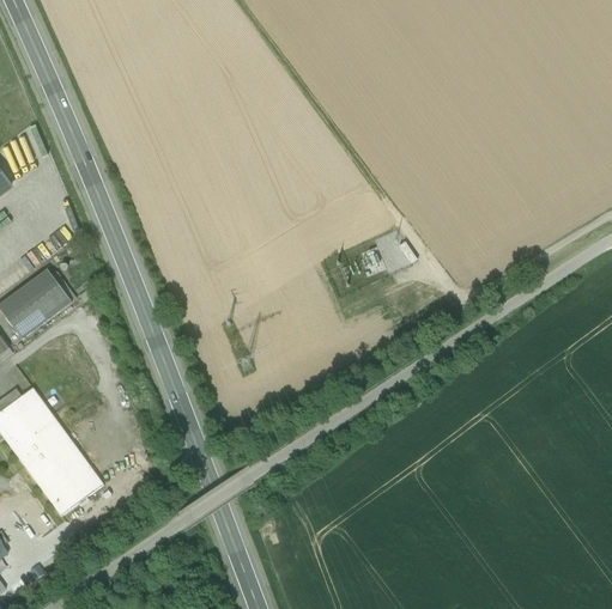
[(0,189),(11,182),(0,168),(0,189)]
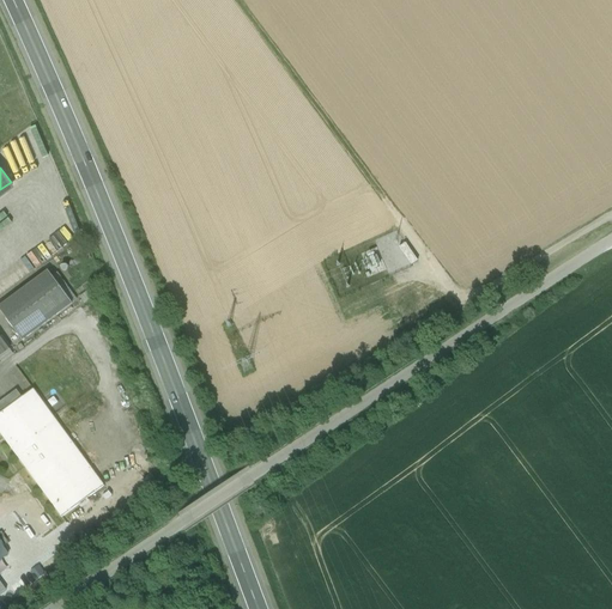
[(61,242),(80,231),(73,218),(54,229),(61,242)]
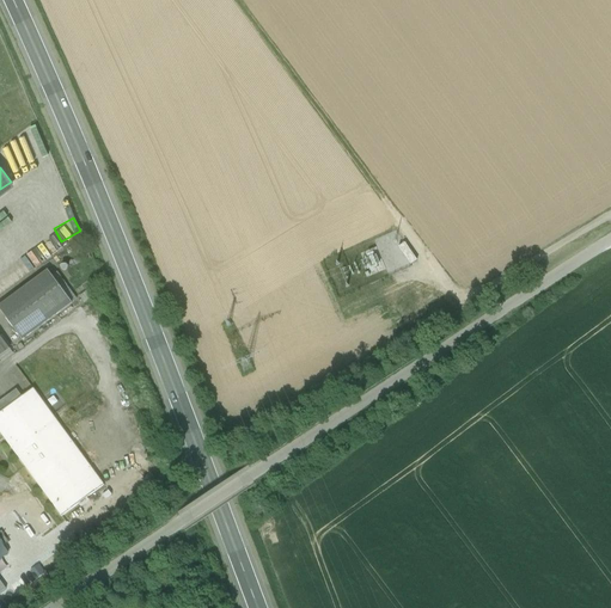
[(50,235),(14,257),(23,270),(59,247),(50,235)]
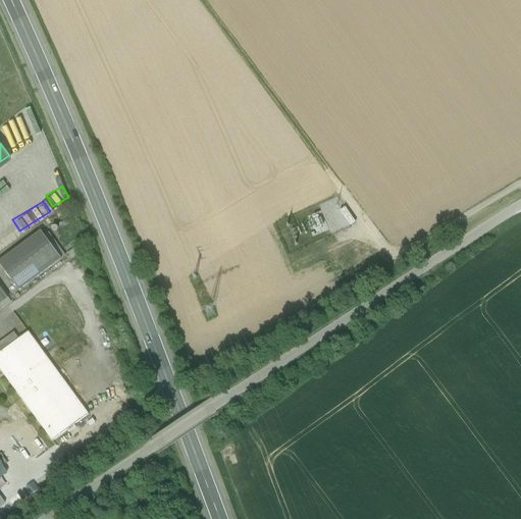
[(345,205),(339,208),(349,223),(355,219),(345,205)]
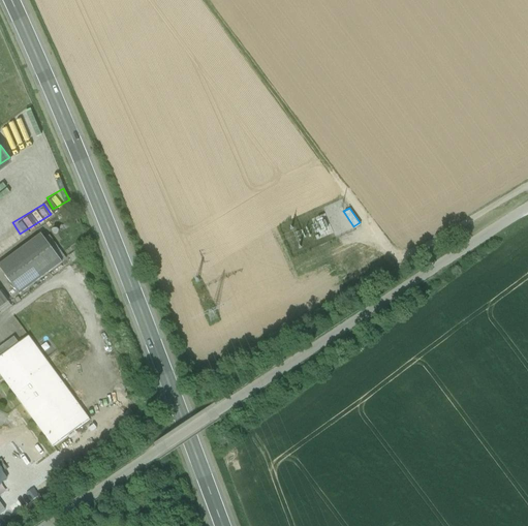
[(311,215),(314,222),(327,218),(324,211),(311,215)]
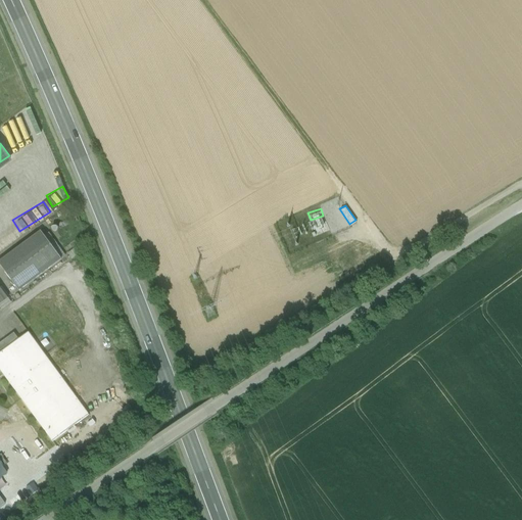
[(40,229),(0,257),(0,264),(18,288),(60,256),(40,229)]
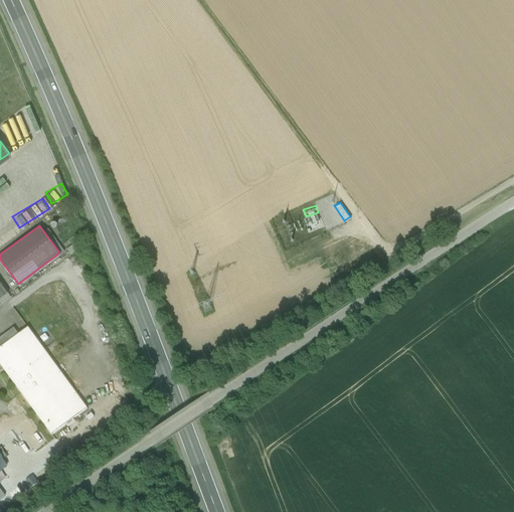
[(4,226),(0,228),(0,241),(9,237),(4,226)]
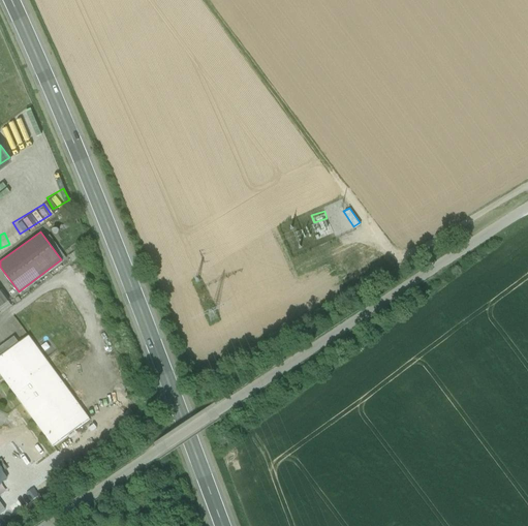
[(89,418),(28,334),(0,353),(14,372),(5,379),(52,444),(89,418)]
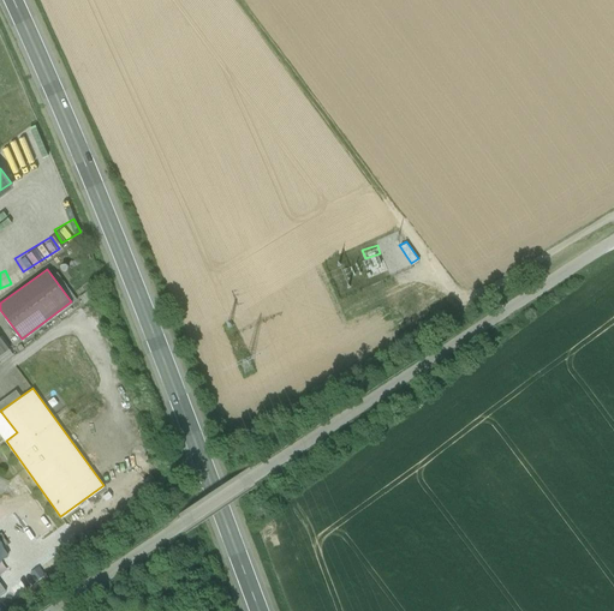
[(17,432),(0,411),(0,432),(6,441),(17,432)]
